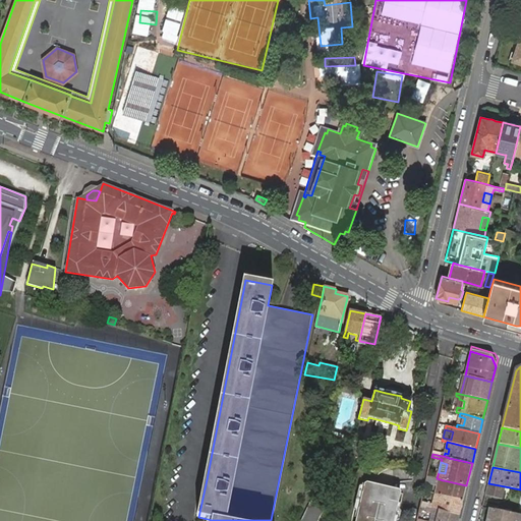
[(437,478),(427,476),(425,482),(437,485),(442,486),(440,495),(463,500),(466,485),(444,480),(443,480),(437,478)]
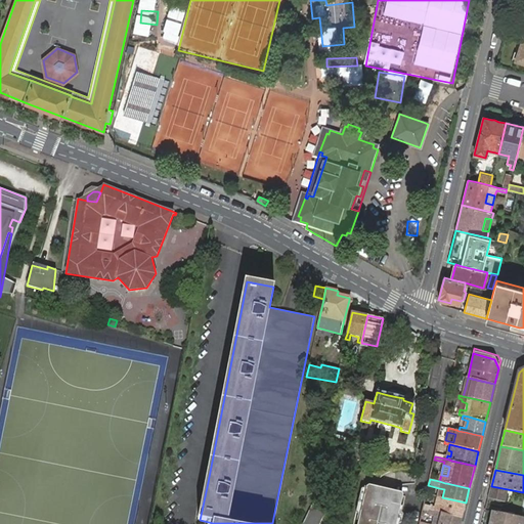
[(396,523),(401,505),(403,494),(402,492),(369,485),(367,486),(361,515),(358,523),(396,523)]
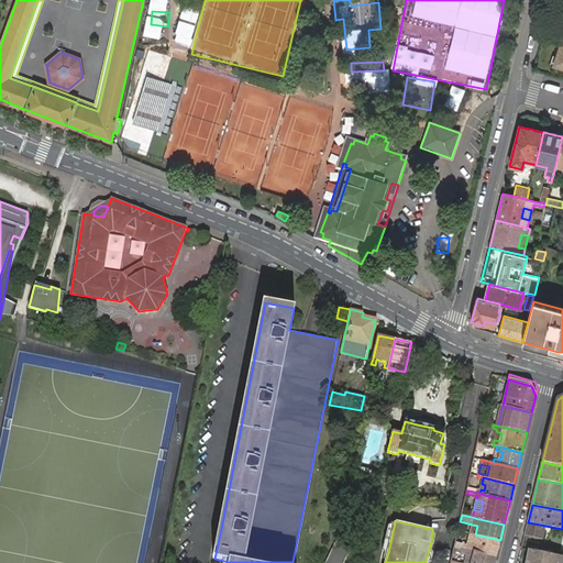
[(385,552),(388,553),(395,522),(392,522),(392,525),(389,525),(383,550),(385,550),(385,552)]
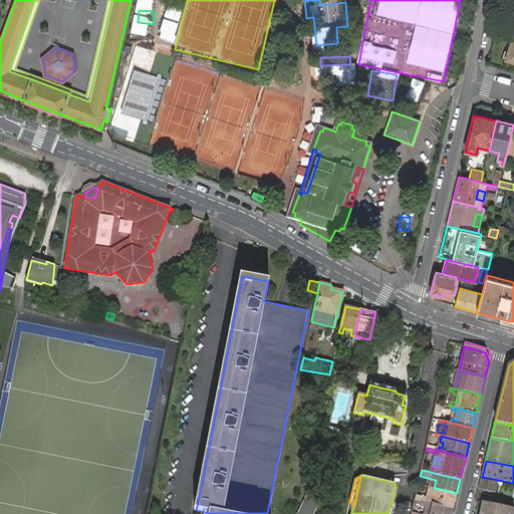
[(482,477),(479,489),(495,493),(498,480),(482,477)]
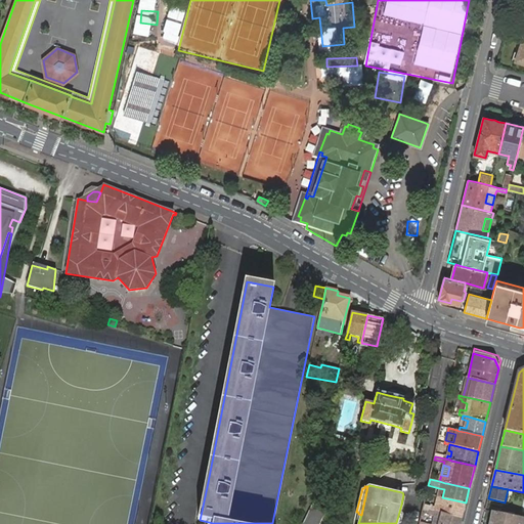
[(436,508),(424,505),(423,509),(431,510),(438,512),(441,513),(462,518),(466,503),(442,497),(439,496),(438,499),(441,500),(439,508),(436,508)]
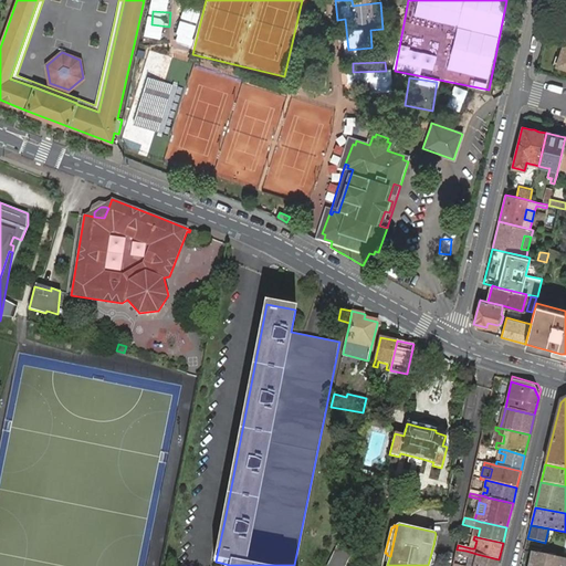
[(345,565),(353,552),(338,545),(327,565),(345,565)]
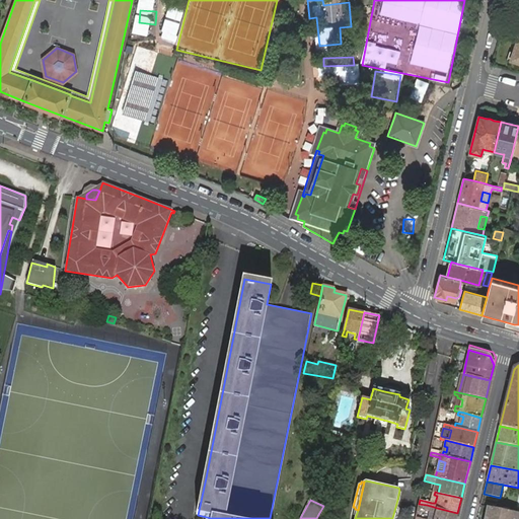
[(423,518),(416,517),(415,518),(455,518),(457,513),(437,508),(434,507),(427,505),(426,510),(431,511),(436,513),(434,518),(423,518)]
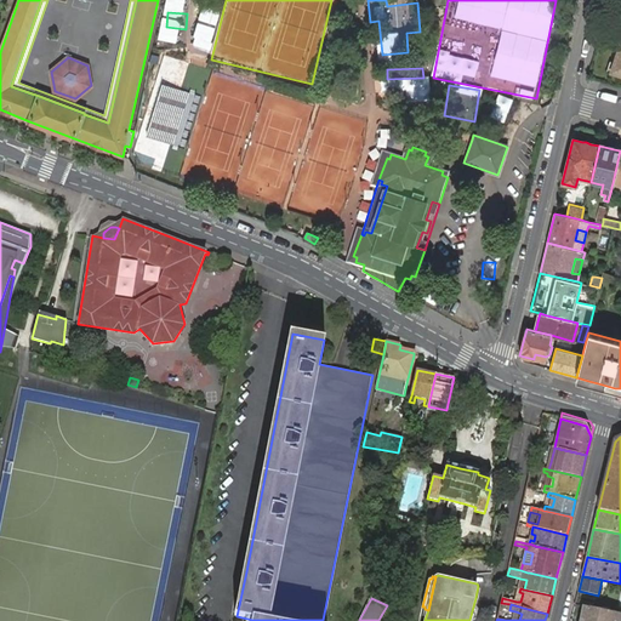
[(620,620),(620,614),(584,607),(580,620),(620,620)]
